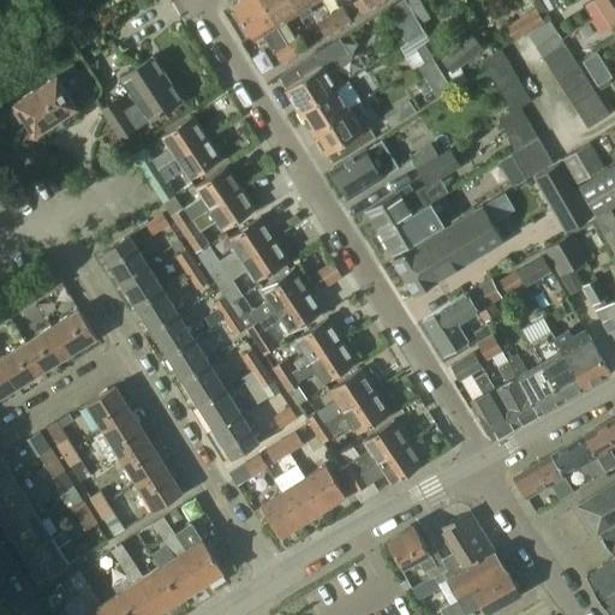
[(286,43),(258,0),(238,0),(232,4),(233,5),(254,39),(261,34),(262,34),(273,51),(286,43)]
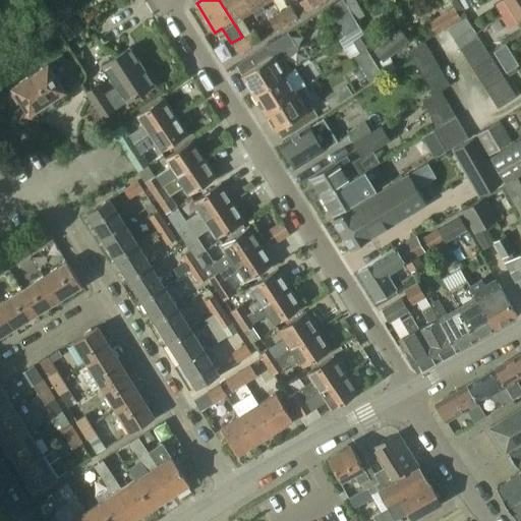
[(246,0),(219,0),(242,37),(249,32),(240,16),(251,9),(252,9),(246,0)]
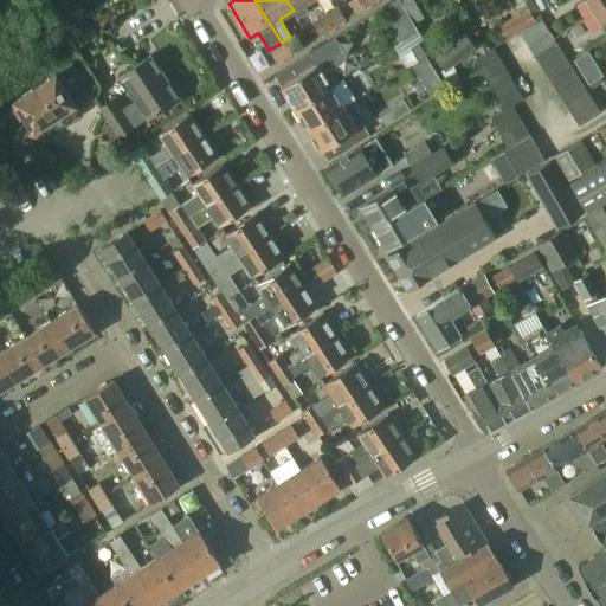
[(287,0),(294,11),(292,11),(297,19),(298,18),(309,12),(304,5),(310,0),(287,0)]
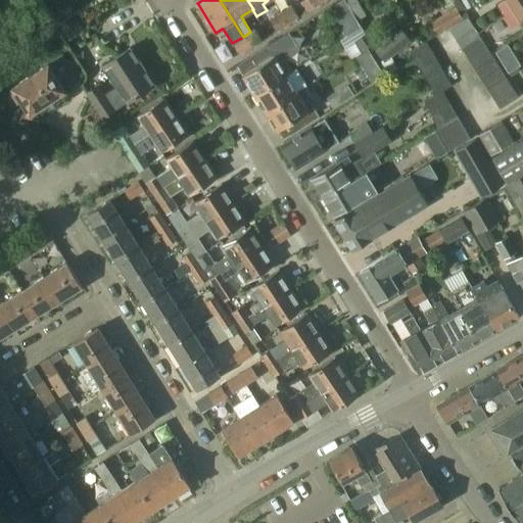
[(324,0),(308,0),(315,9),(325,2),(324,0)]
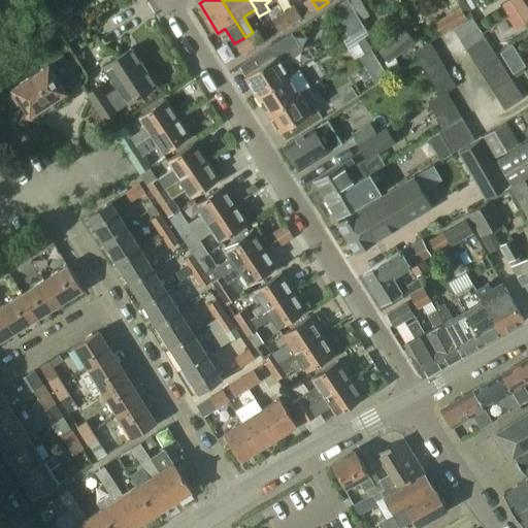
[(348,0),(344,0),(335,6),(341,17),(354,9),(348,0)]
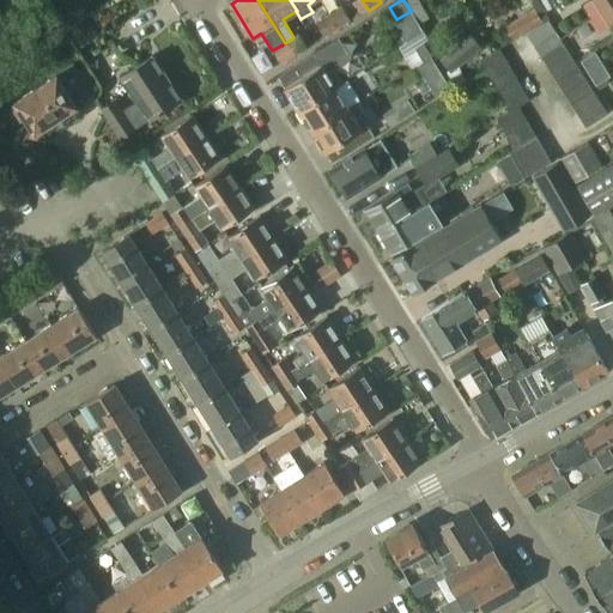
[(417,0),(406,0),(417,17),(425,12),(417,0)]
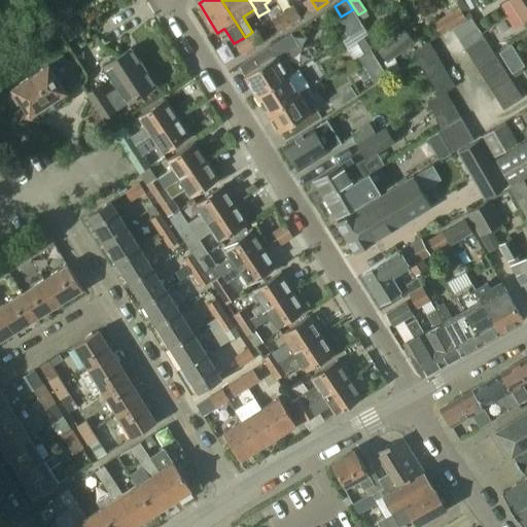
[(507,0),(500,4),(507,15),(525,5),(521,0),(507,0)]
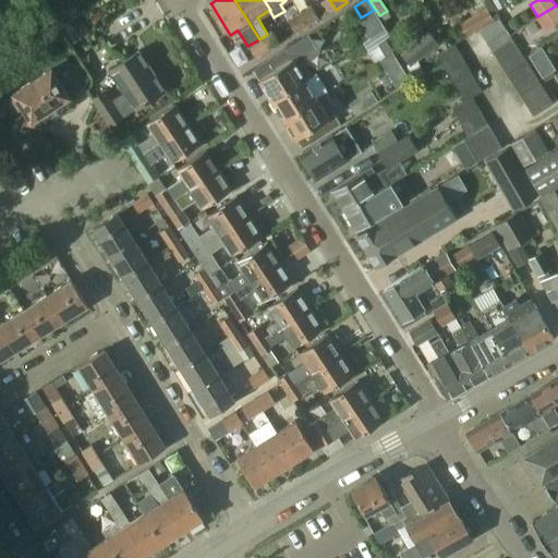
[(465,40),(480,32),(495,21),(486,5),(456,25),(465,40)]
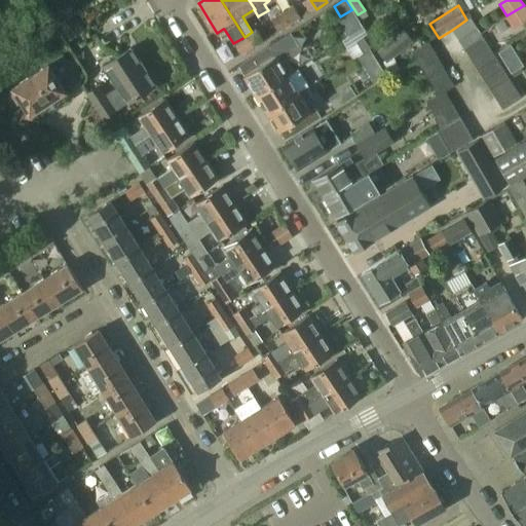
[(513,31),(525,22),(525,8),(524,5),(506,15),(504,17),(513,31)]
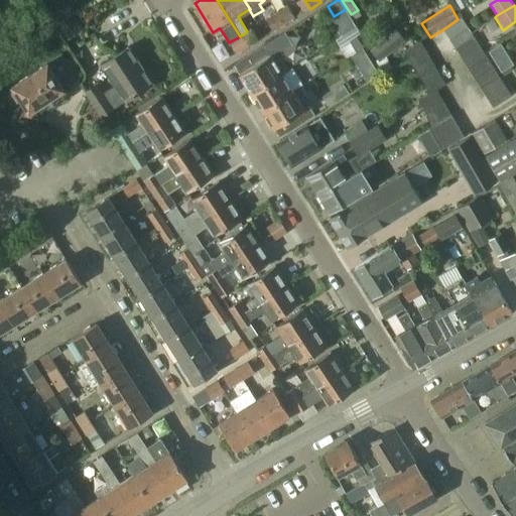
[(288,6),(276,13),(284,24),(295,17),(288,6)]
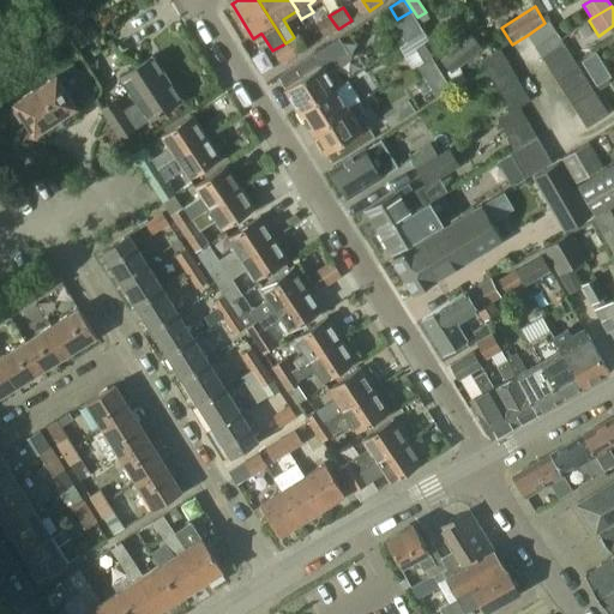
[(329,16),(315,23),(325,37),(338,29),(329,16)]
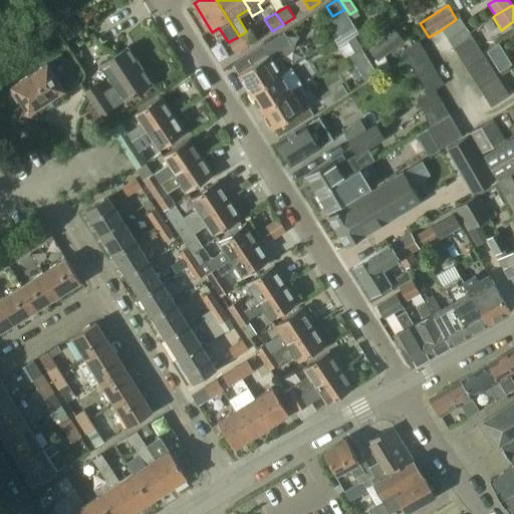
[(442,29),(448,38),(466,27),(460,17),(456,19),(442,29)]
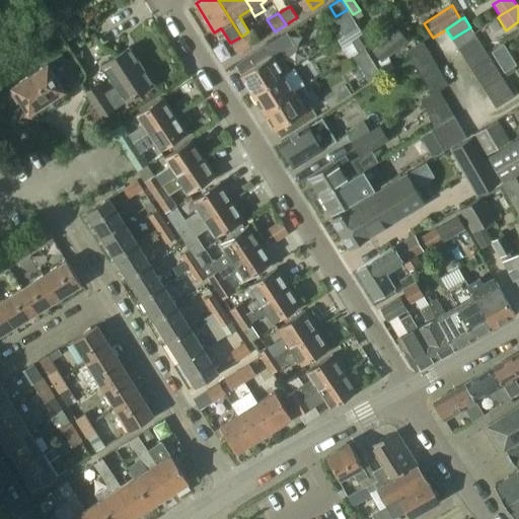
[(470,27),(452,39),(458,49),(476,36),(470,27)]
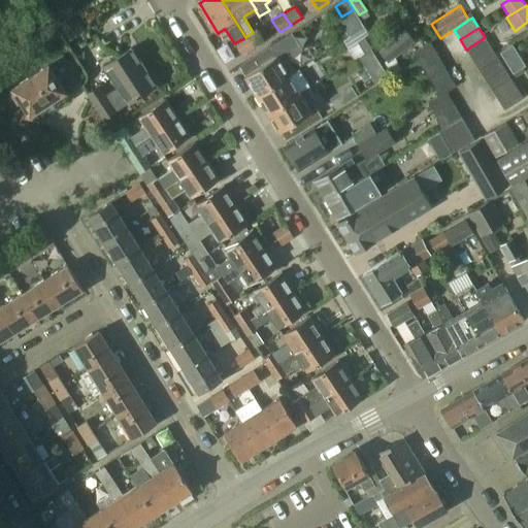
[(245,37),(252,47),(264,40),(257,29),(253,32),(245,37)]
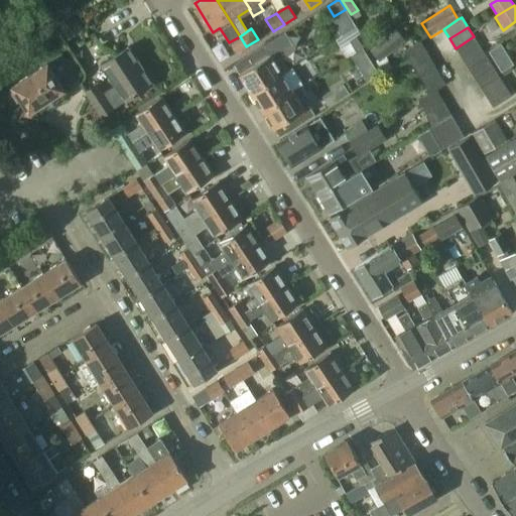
[(371,49),(379,60),(404,40),(396,30),(371,49)]
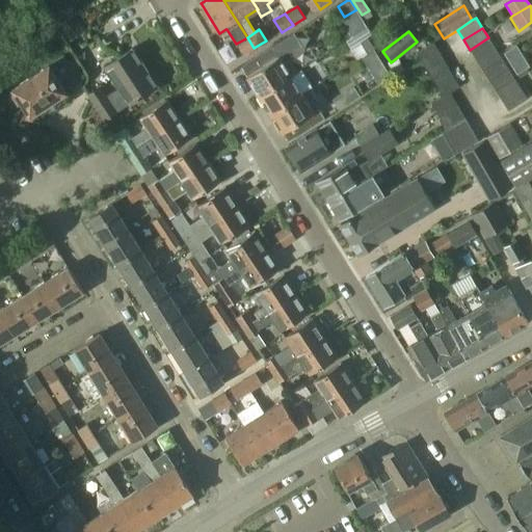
[(276,43),(240,65),(246,76),(258,96),(296,71),(289,59),(301,51),(291,34),(276,43)]
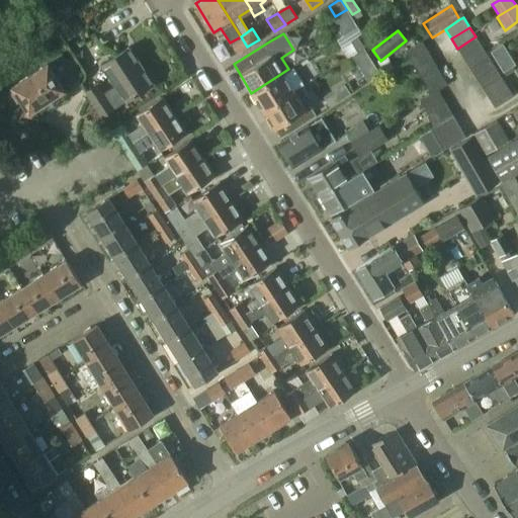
[(241,36),(230,42),(237,54),(247,47),(241,36)]
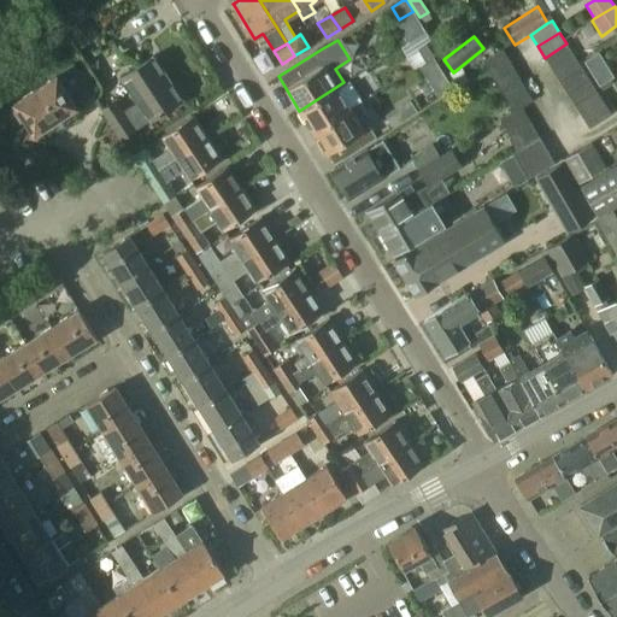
[(545,58),(552,70),(574,56),(566,43),(545,58)]
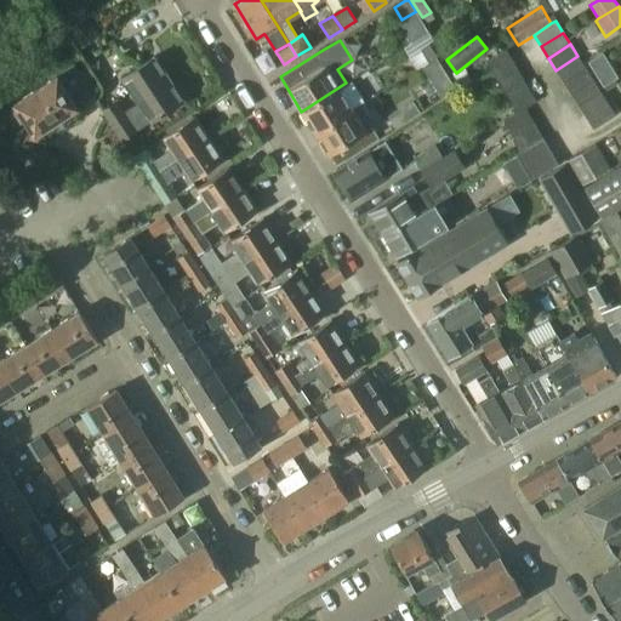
[(488,61),(499,80),(518,69),(506,50),(488,61)]
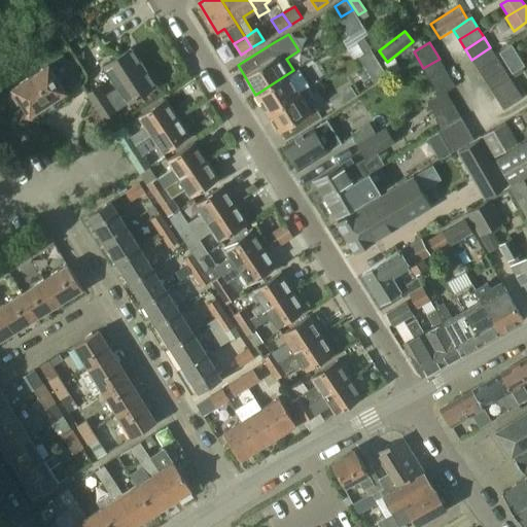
[(118,84),(107,93),(117,108),(154,83),(131,46),(105,64),(118,84)]
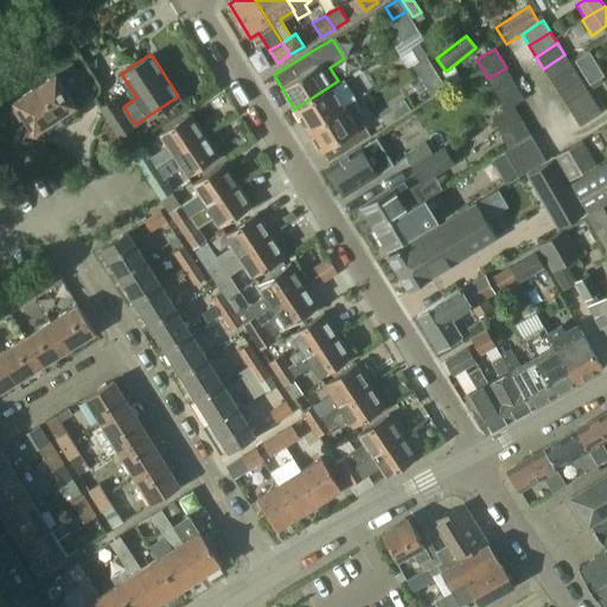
[(564,55),(543,69),(550,81),(573,66),(564,55)]
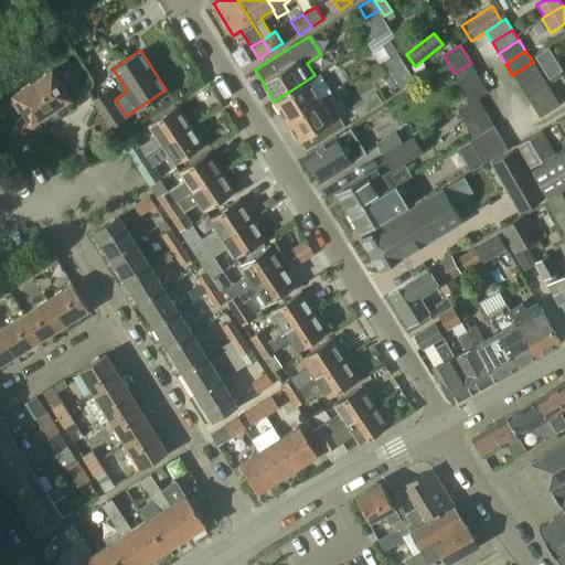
[(52,67),(13,93),(31,121),(70,96),(70,98),(86,87),(84,83),(88,81),(76,62),(71,66),(66,59),(52,67)]
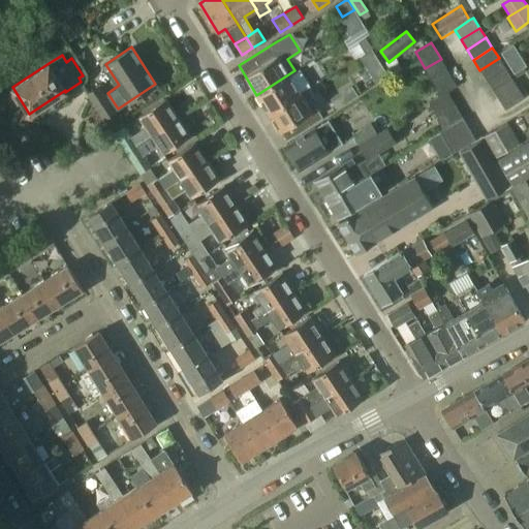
[(376,57),(364,65),(374,82),(387,72),(376,57)]
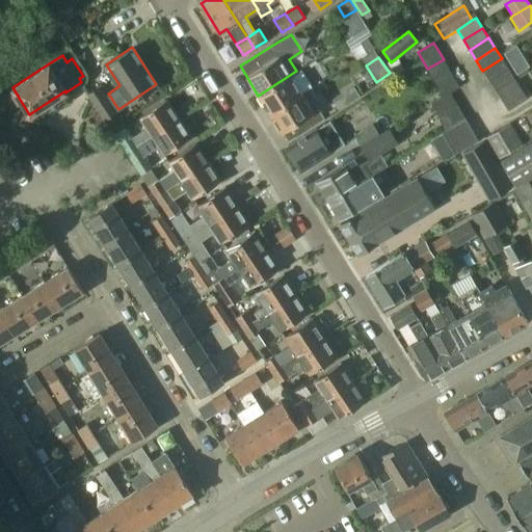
[(482,71),(488,80),(508,68),(502,58),(482,71)]
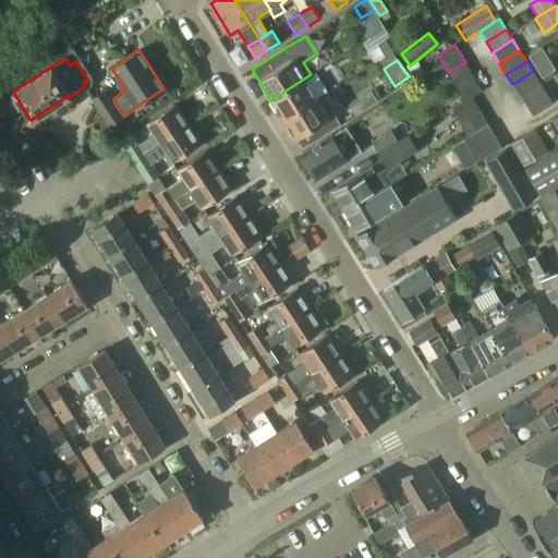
[(464,101),(472,97),(482,92),(465,62),(448,72),(464,101)]
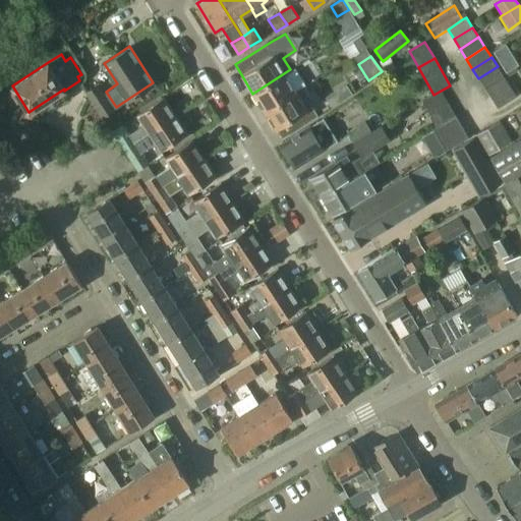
[(498,66),(478,78),(484,89),(504,76),(498,66)]
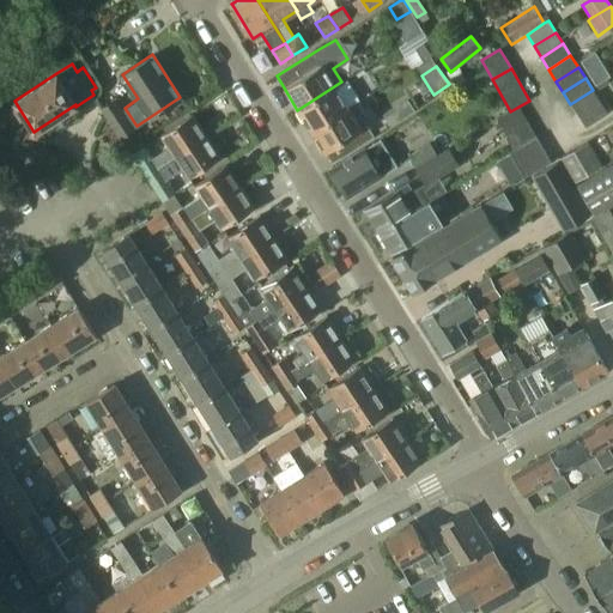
[(343,83),(341,82),(297,110),(310,131),(346,108),(358,99),(346,82),(343,83)]
